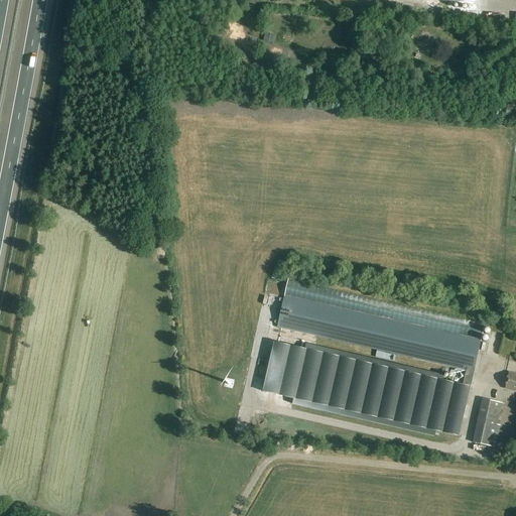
[(344,39),(345,29),(337,28),(336,38),(344,39)]
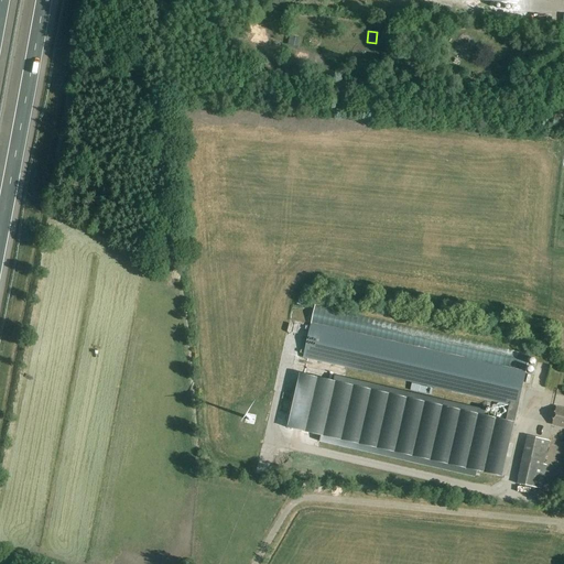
[(506,47),(516,44),(513,35),(503,39),(506,47)]
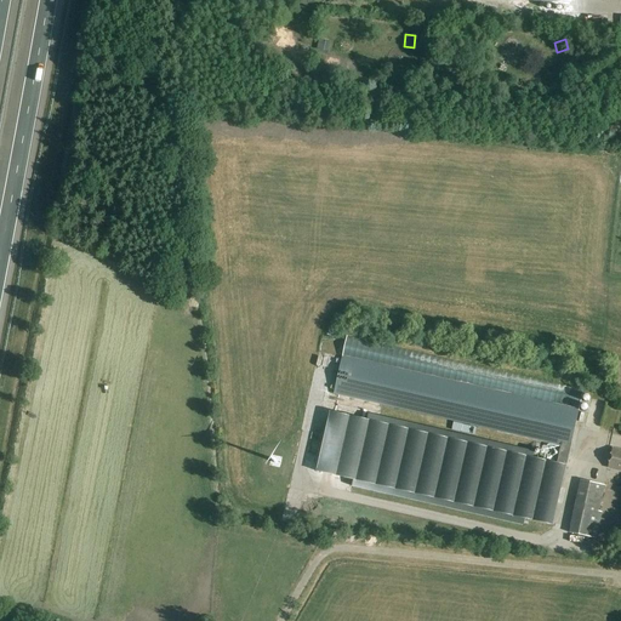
[(317,50),(329,52),(331,44),(318,40),(317,50)]
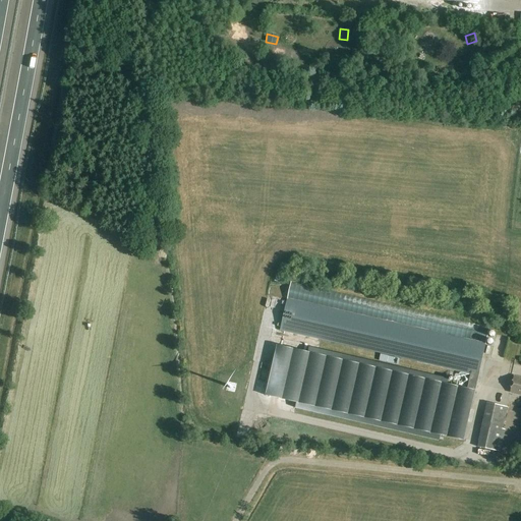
[(471,373),(468,389),(277,344),(266,395),(464,441),(489,329),(291,283),(281,330),(471,373)]
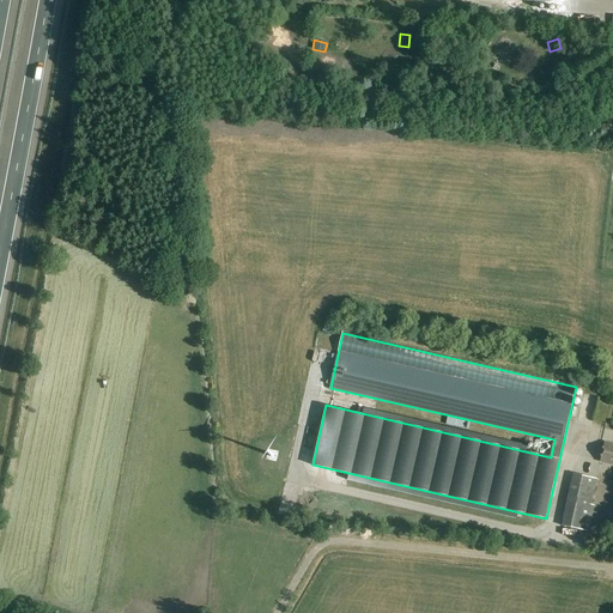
[(612,465),(612,444),(606,443),(601,462),(612,465)]
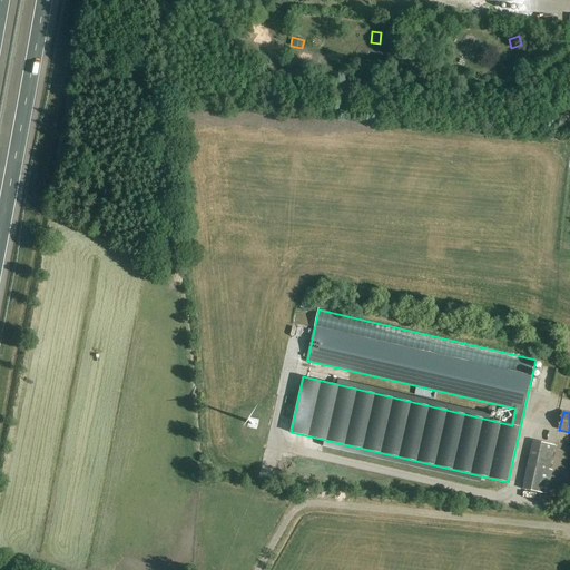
[(547,495),(552,470),(550,469),(554,446),(533,442),(523,490),(547,495)]
